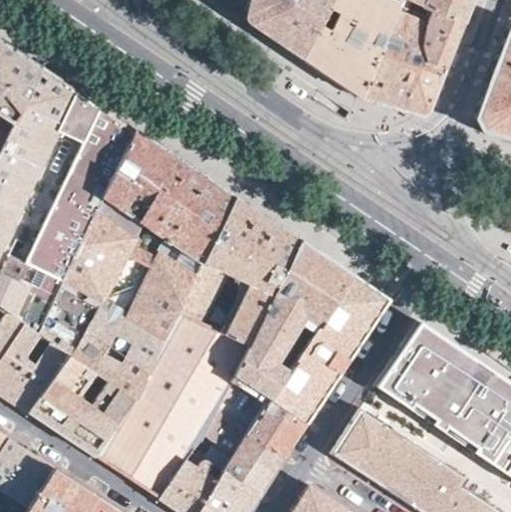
[(291,52),(310,0),(251,0),(248,17),(247,20),(248,22),(249,24),(251,25),(269,37),(291,52)]
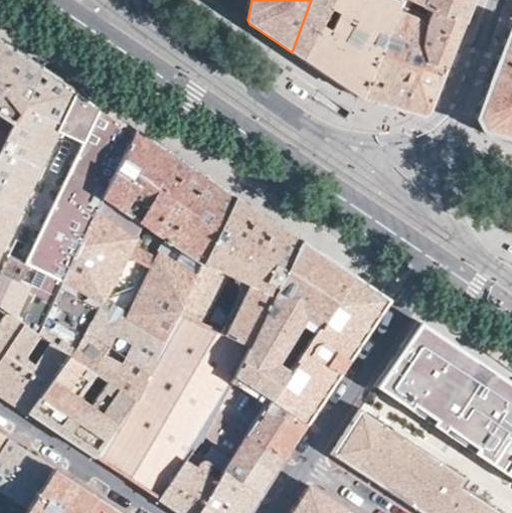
[(363,100),(400,0),(311,0),(292,52),(336,81),(363,100)]
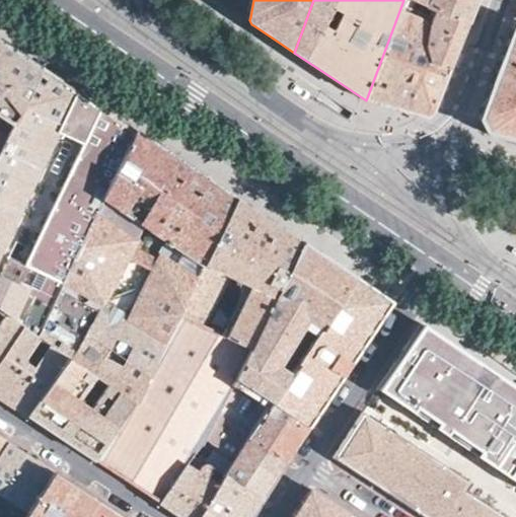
[(431,0),(403,0),(366,100),(397,109),(426,118),(436,113),(445,91),(448,79),(469,23),(431,8),(434,1),(431,0)]
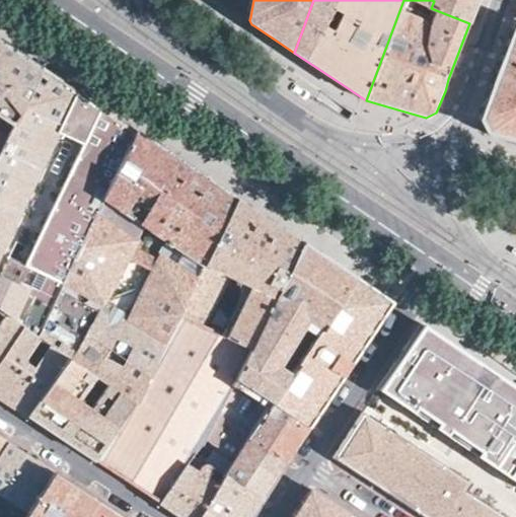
[(433,0),(434,1),(431,8),(469,23),(478,0),(433,0)]
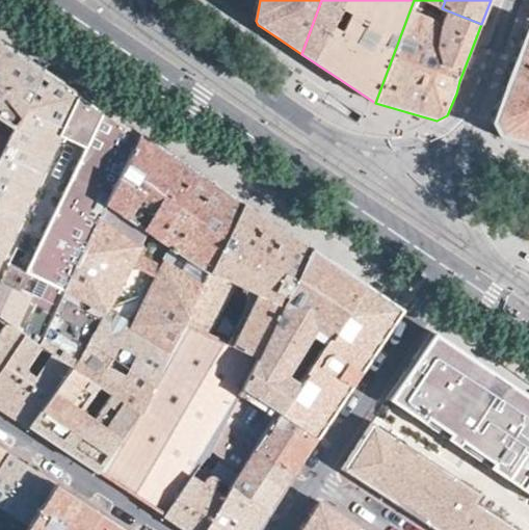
[(528,34),(511,79),(495,124),(501,136),(502,137),(504,138),(506,139),(508,140),(528,146),(528,34)]
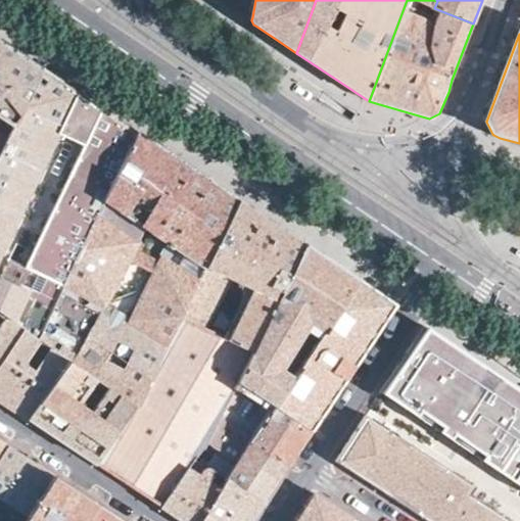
[(0,41),(0,128),(12,137),(43,70),(14,51),(0,41)]
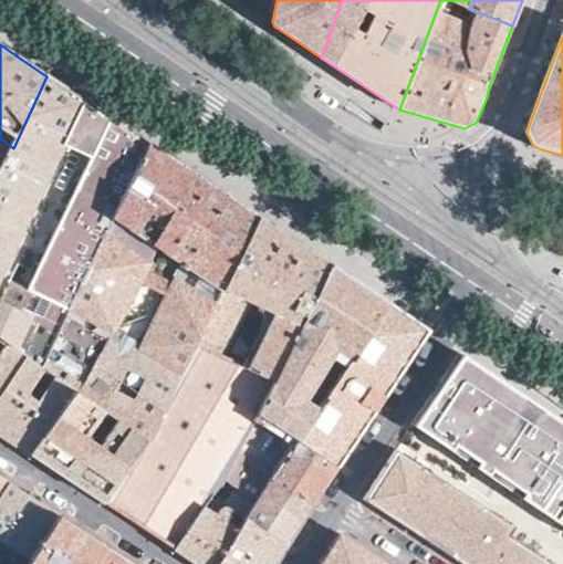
[(48,371),(150,146),(105,116),(104,115),(94,108),(81,100),(73,94),(47,76),(0,179),(0,337),(2,338),(11,345),(27,356),(43,367),(48,371)]
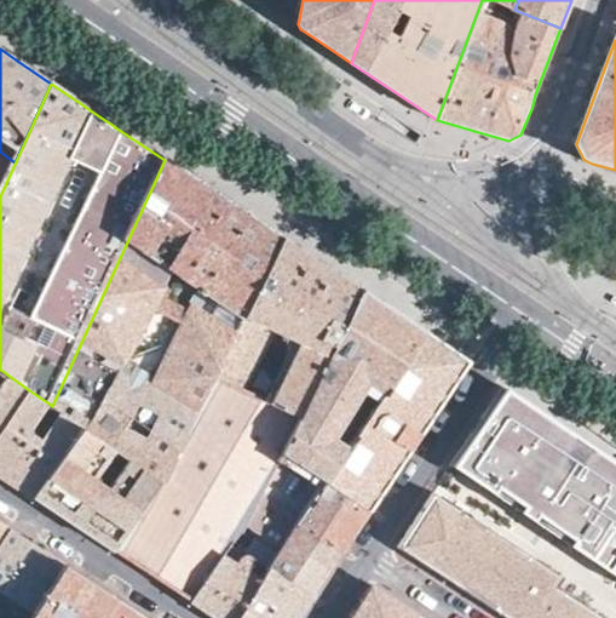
[(0,194),(15,162),(0,152),(0,194)]
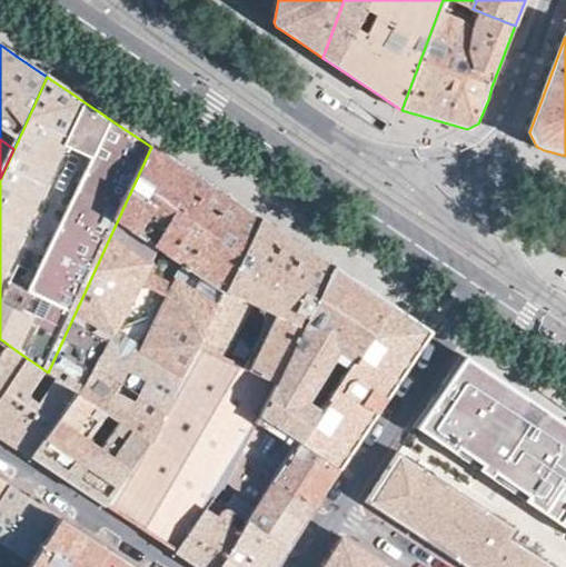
[(146,441),(204,349),(261,220),(200,179),(151,147),(48,372),(58,379),(78,394),(146,441)]
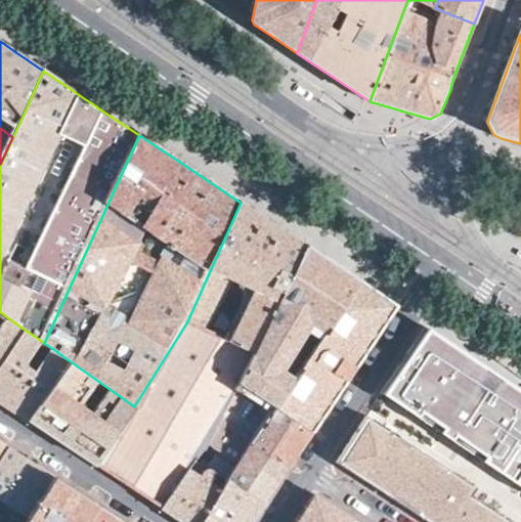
[(187,321),(255,353),(306,247),(265,219),(241,203),(187,321)]
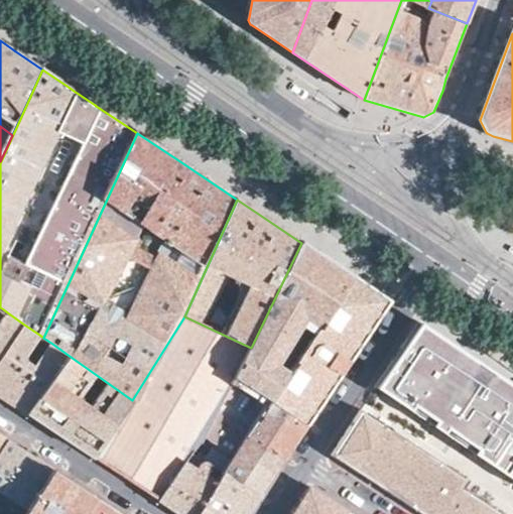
[(301,243),(251,348),(194,447),(230,471),(251,438),(273,403),(355,279),(321,256),(301,243)]
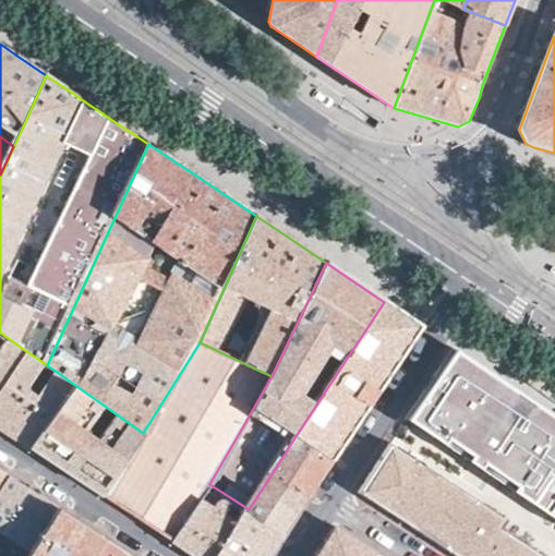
[(395,310),(384,302),(296,436),(334,460),(359,421),(420,326),(395,310)]
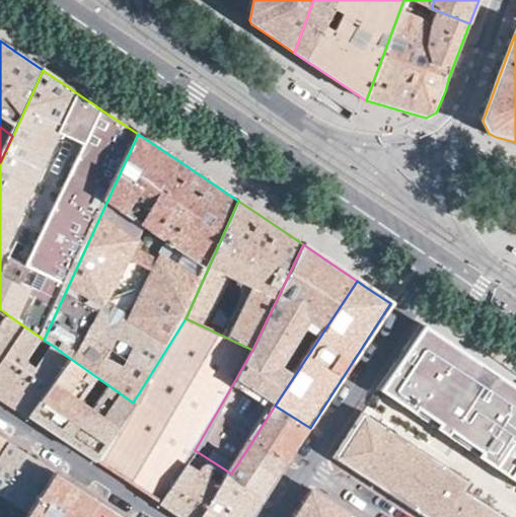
[(0,312),(2,310),(0,309),(0,362),(24,326),(10,316),(0,330),(0,312)]
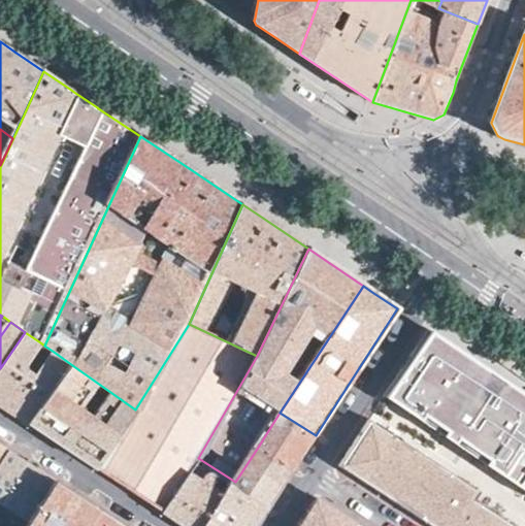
[(198,458),(257,356),(189,324),(135,409),(98,469),(124,487),(164,514),(188,474),(193,465),(198,458)]
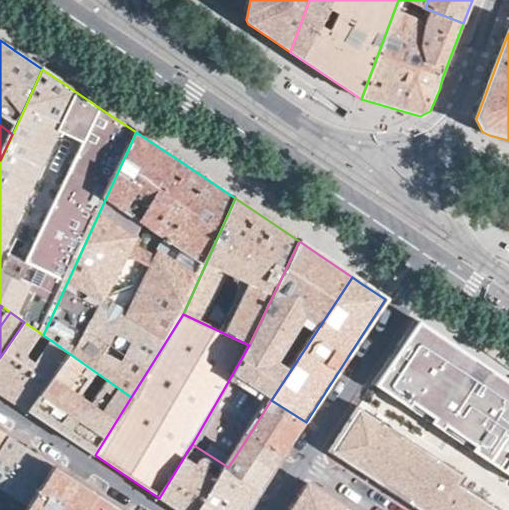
[(402,405),(508,476),(508,382),(497,375),(418,321),(404,342),(375,385),(402,405)]
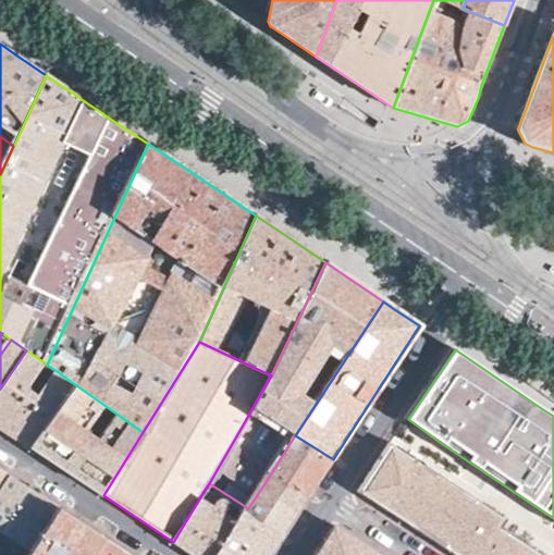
[(31,447),(76,385),(57,371),(38,398),(28,392),(27,390),(27,387),(27,385),(28,382),(42,361),(26,350),(0,389),(0,427),(5,431),(31,447)]
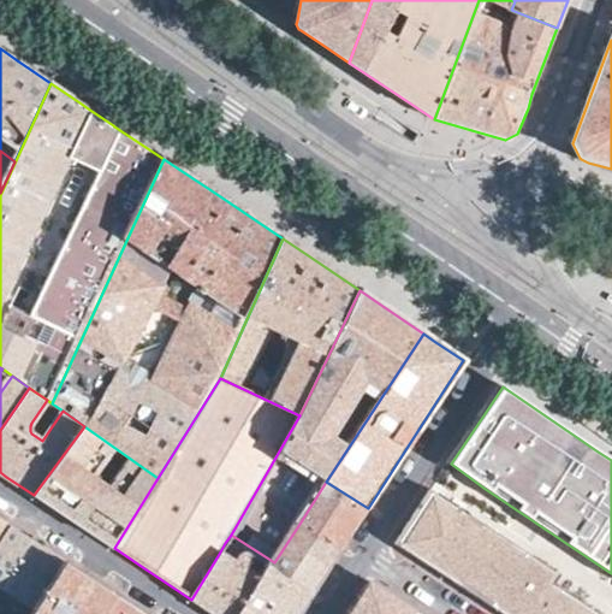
[(69,518),(114,548),(158,478),(84,426),(34,495),(69,518)]
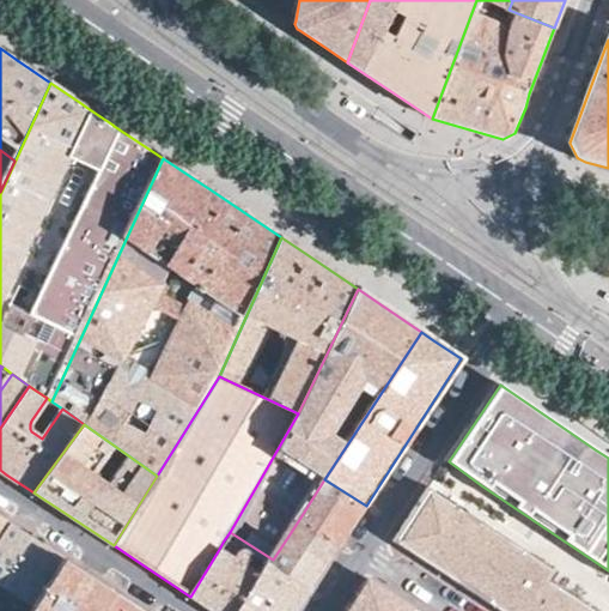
[(608,570),(481,485),(449,461),(442,472),(422,502),(451,521),(583,610),(608,610),(608,570)]
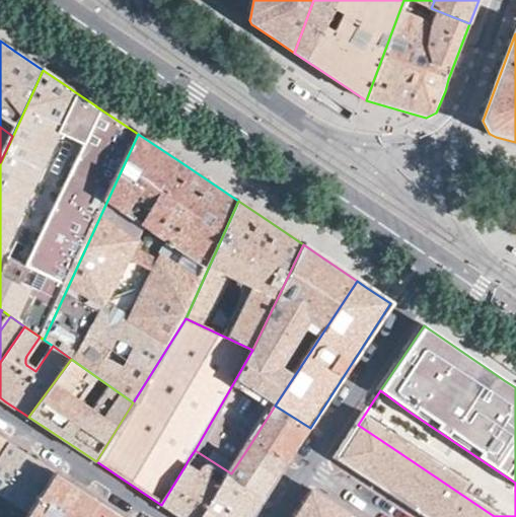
[(310,428),(275,405),(252,441),(287,463),(297,448),(310,428)]
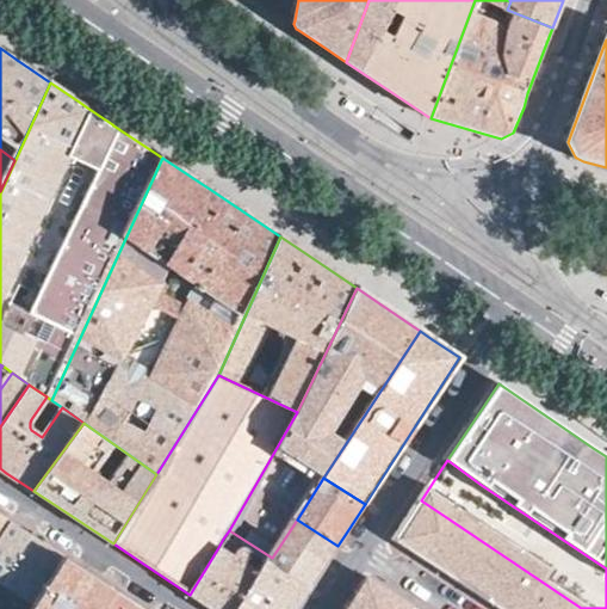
[(394,543),(423,561),(450,520),(421,500),(394,543)]
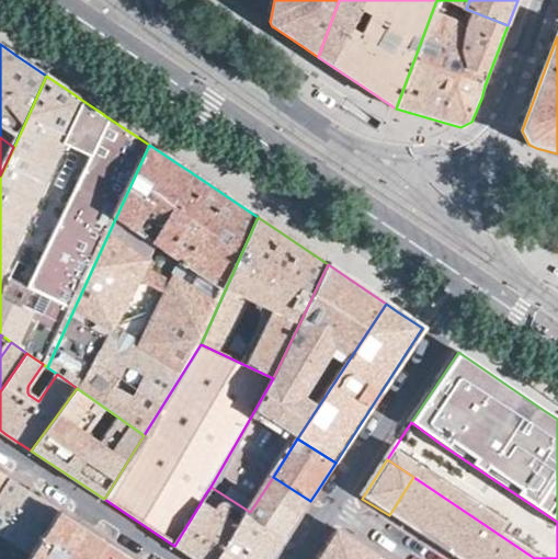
[(0,493),(10,479),(0,472),(0,493)]
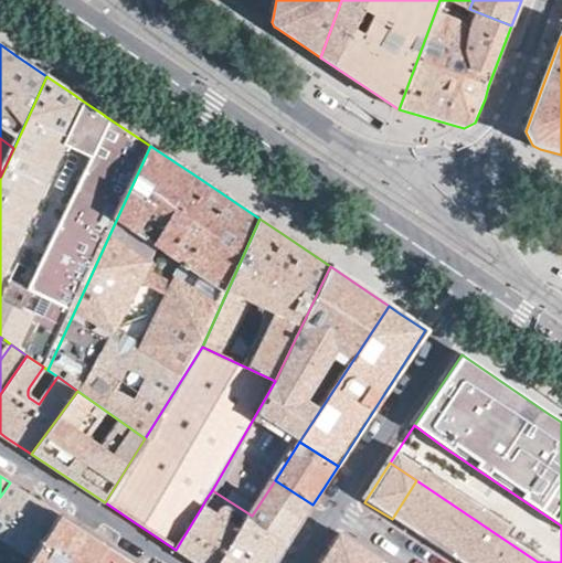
[(313,505),(275,480),(252,516),(250,519),(287,543),(299,524),(313,505)]
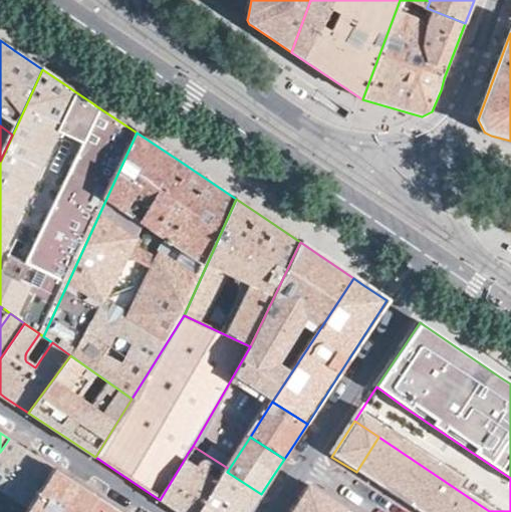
[(25,511),(54,469),(27,451),(9,439),(0,452),(0,511),(25,511)]
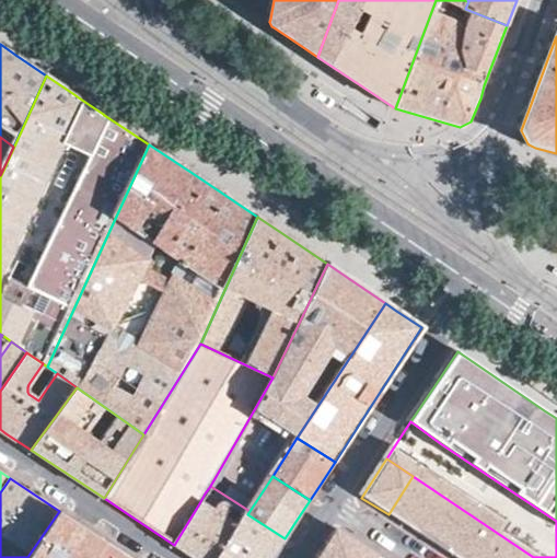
[(250,511),(210,486),(205,493),(216,500),(210,509),(199,503),(174,545),(189,555),(194,557),(218,557),(247,514),(250,511)]
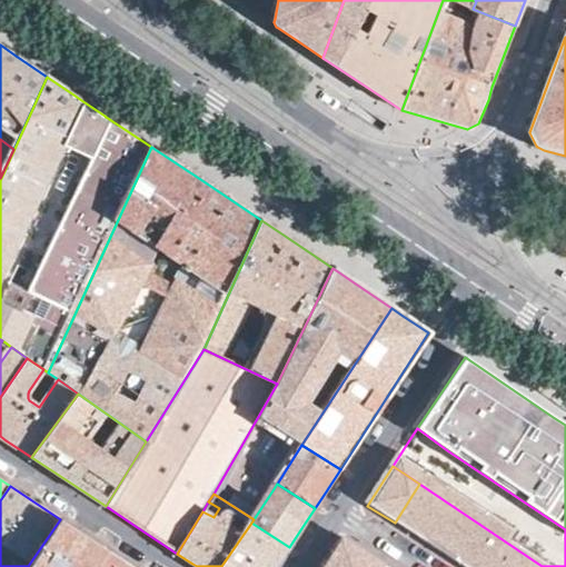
[(133,566),(126,561),(79,531),(60,519),(28,566),(133,566)]
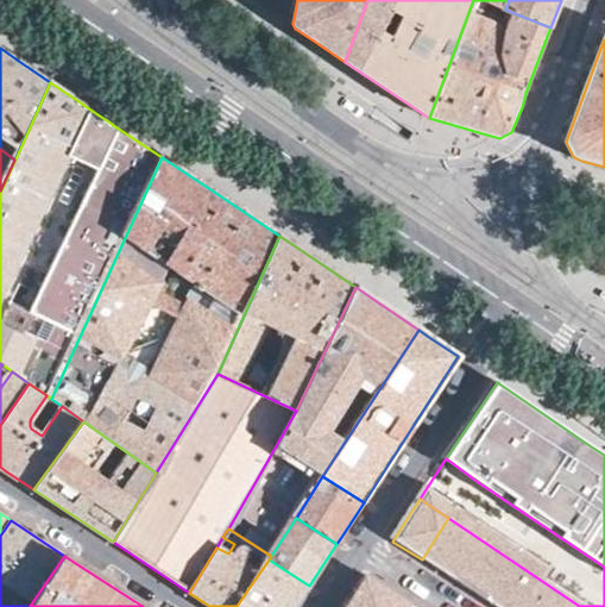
[(294,606),(309,586),(269,559),(237,606),(294,606)]
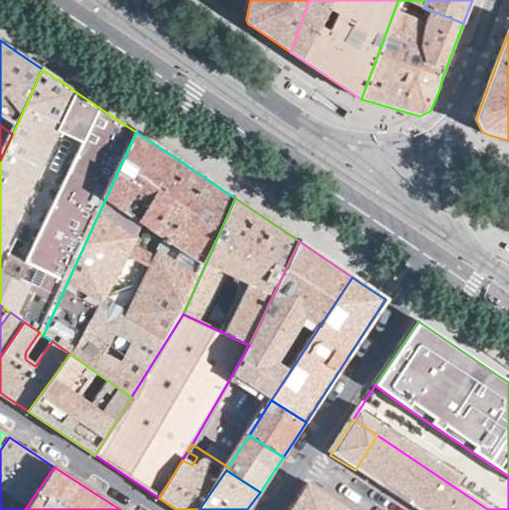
[(347,509),(309,486),(293,509),(347,509)]
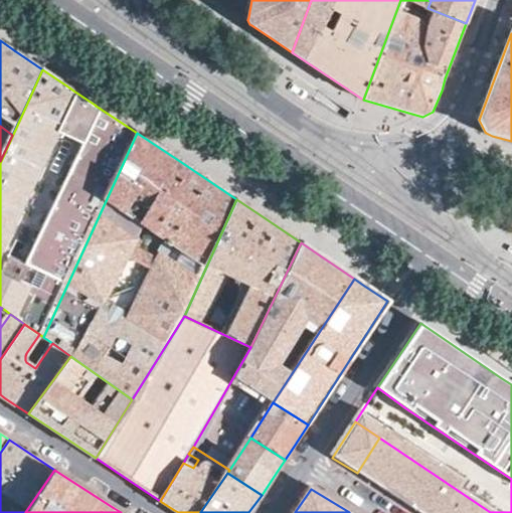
[(407,506),(417,512),(432,512),(437,505),(416,492),(407,506)]
